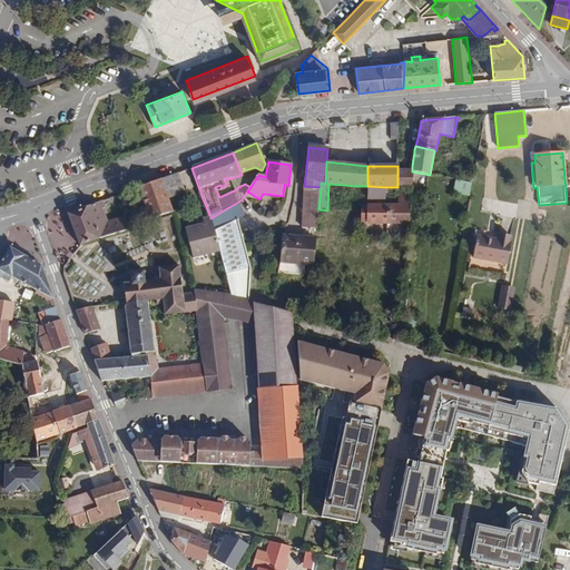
[(411,187),(412,172),(412,169),(397,169),(397,187),(411,187)]
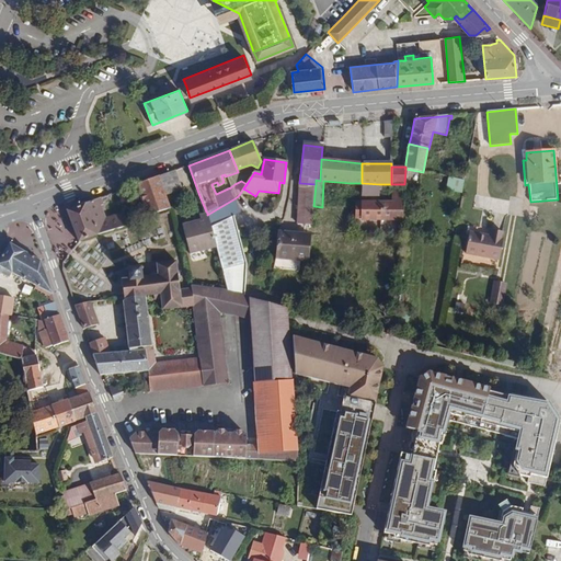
[(163,194),(182,189),(175,170),(158,176),(163,194)]
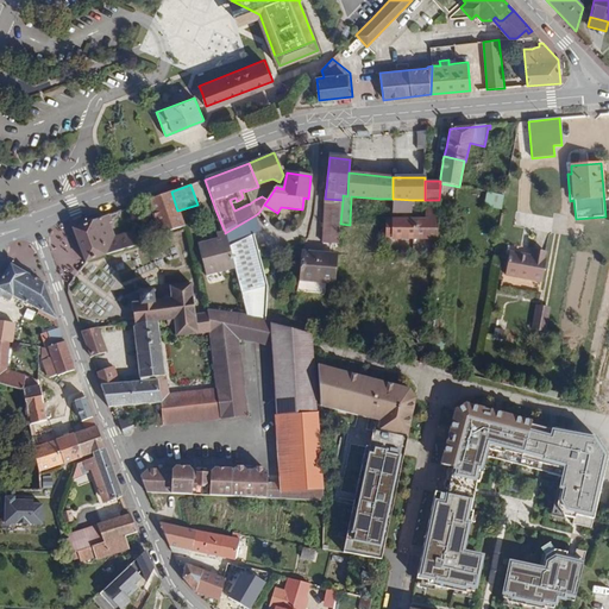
[(177,211),(171,192),(148,200),(159,233),(182,226),(177,211)]
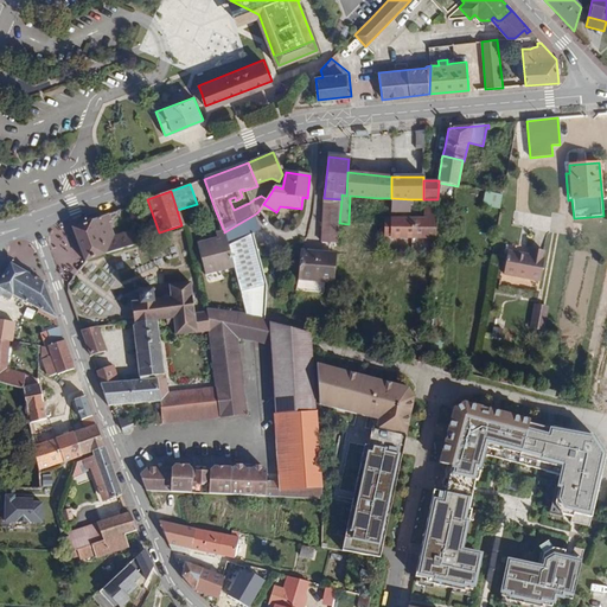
[(342,199),(324,198),(321,242),(337,243),(339,223),(342,199)]
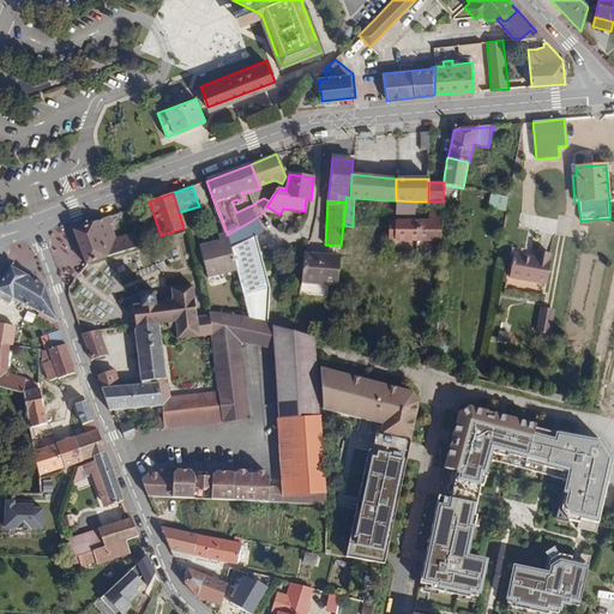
[(414,215),(415,202),(396,200),(396,215),(414,215)]
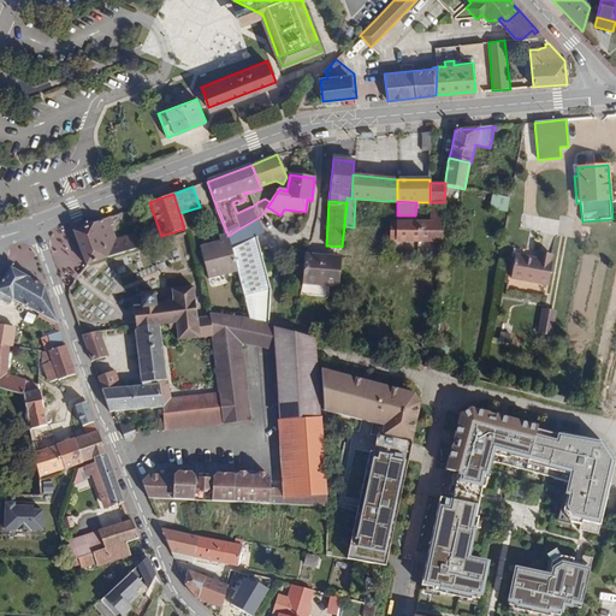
[(443,230),(444,212),(431,212),(430,223),(397,223),(397,242),(442,242),(443,230)]
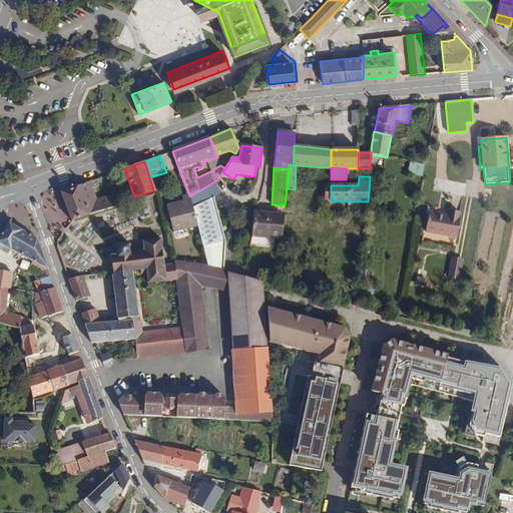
[(94,187),(91,180),(61,192),(72,221),(117,206),(115,202),(112,194),(96,200),(92,188),(94,187)]
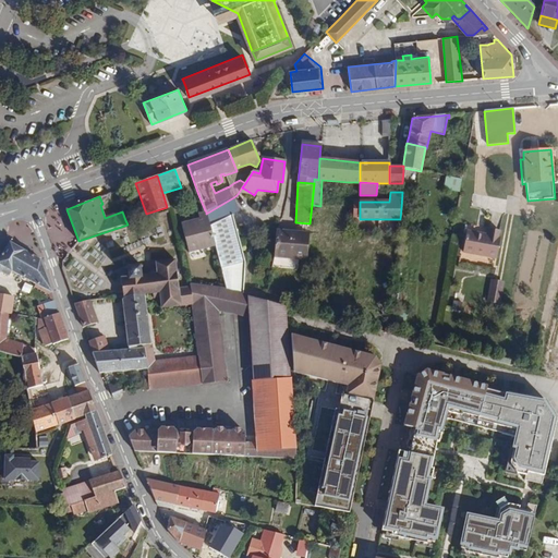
[(239,201),(235,196),(206,214),(209,227),(233,214),(239,211),(234,203),(239,201)]
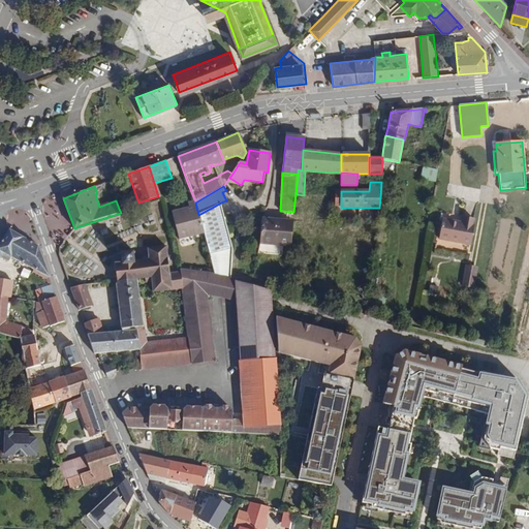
[(195,203),(195,200),(187,203),(189,207),(190,211),(173,215),(180,240),(204,232),(198,215),(195,203)]
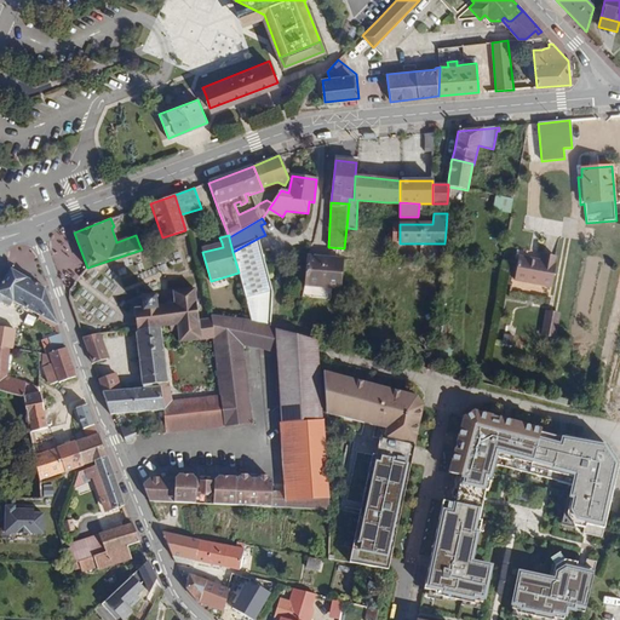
[(239,273),(246,299),(273,292),(259,237),(233,252),(239,273)]
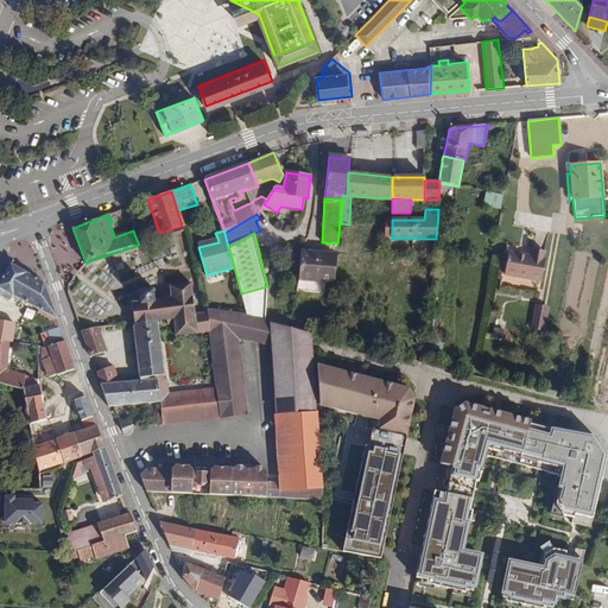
[(198,247),(219,242),(217,238),(197,244),(198,247)]
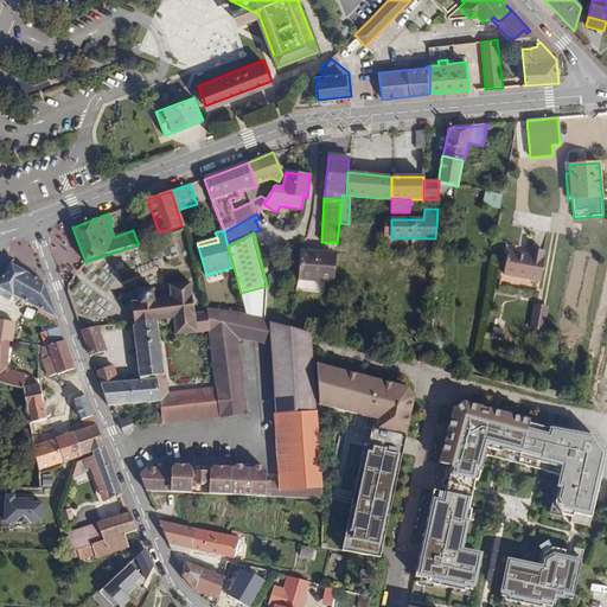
[(544,251),(532,249),(530,256),(508,251),(504,274),(541,281),(544,259),(543,259),(544,251)]
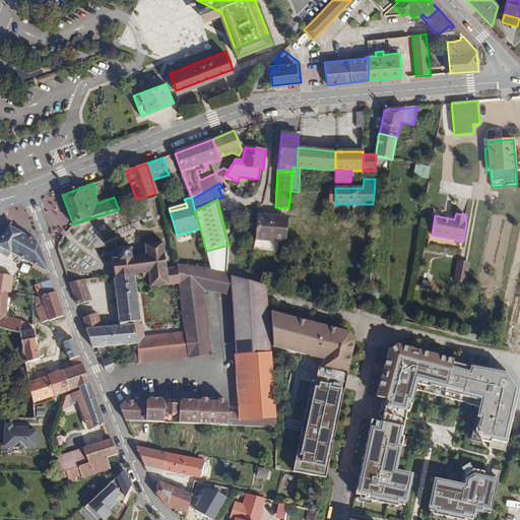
[(287,218),(258,215),(254,249),(278,251),(279,241),(285,242),(287,218)]
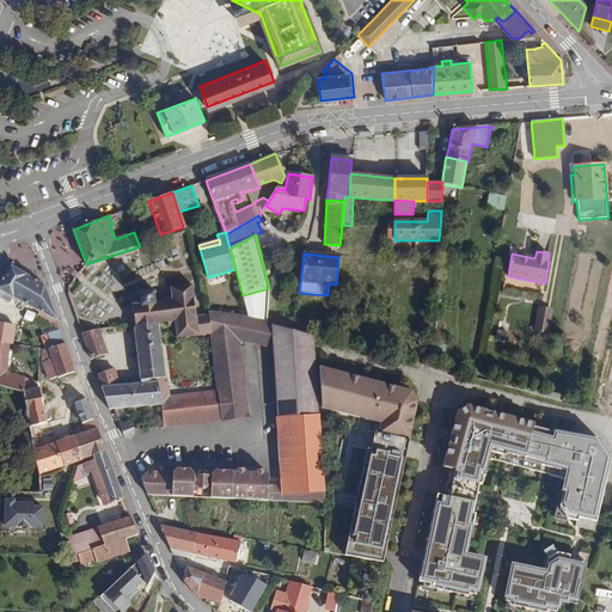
[(44,285),(11,265),(0,282),(0,298),(8,304),(12,299),(38,312),(37,314),(41,316),(42,314),(56,320),(44,285)]
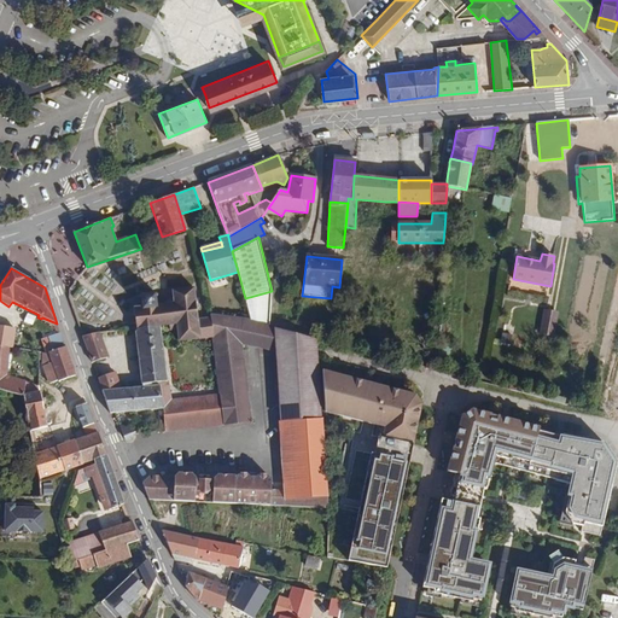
[(179,342),(214,338),(210,319),(197,320),(196,303),(198,303),(198,301),(194,301),(193,289),(173,291),(173,298),(167,299),(167,303),(156,304),(155,296),(157,296),(157,293),(155,295),(155,291),(152,291),(152,295),(143,296),(143,292),(140,293),(141,296),(138,296),(138,298),(141,298),(141,307),(136,308),(136,304),(134,304),(134,308),(133,308),(134,313),(130,313),(132,315),(134,315),(135,322),(132,322),(133,325),(135,325),(135,328),(159,325),(169,324),(169,330),(178,328),(179,342)]
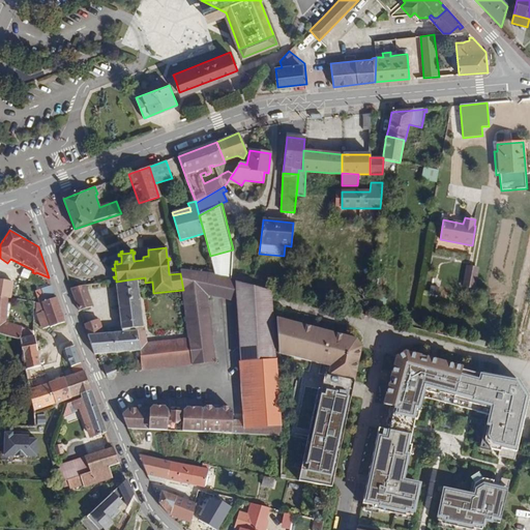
[(214,274),(231,278),(233,249),(210,256),(214,274)]
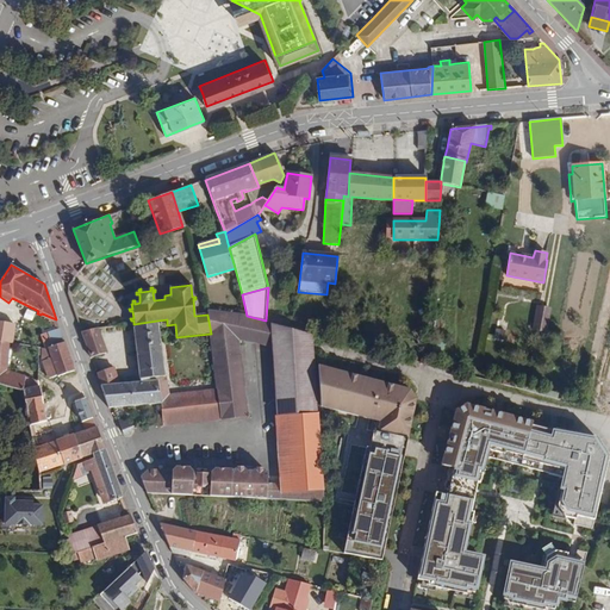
[(555,309),(537,306),(534,330),(551,334),(555,309)]
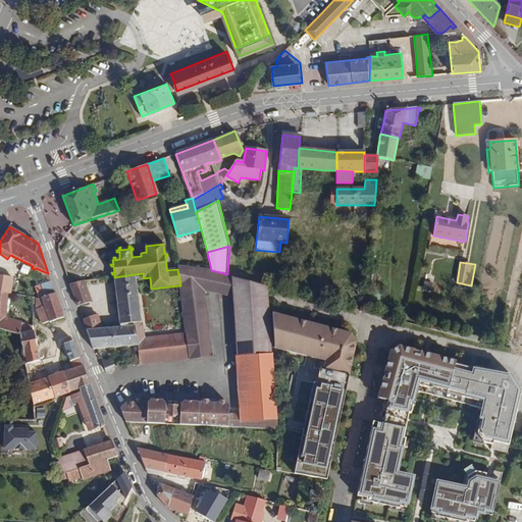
[(228,275),(227,274),(211,270),(177,266),(177,269),(180,285),(184,309),(187,333),(188,345),(146,350),(144,338),(142,323),(139,303),(135,274),(114,277),(121,326),(102,328),(98,314),(83,319),(93,350),(97,350),(112,348),(138,346),(140,364),(163,361),(211,356),(206,317),(203,291),(233,297),(238,356),(271,353),(266,288),(231,278),(231,275),(228,275)]
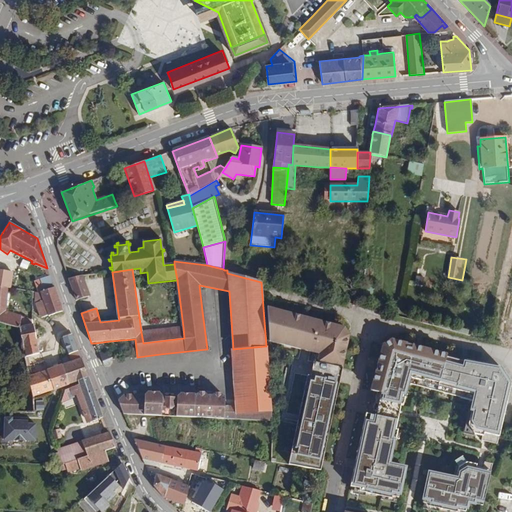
[(245,270),(224,265),(224,270),(227,270),(242,274),(244,275),(245,270)]
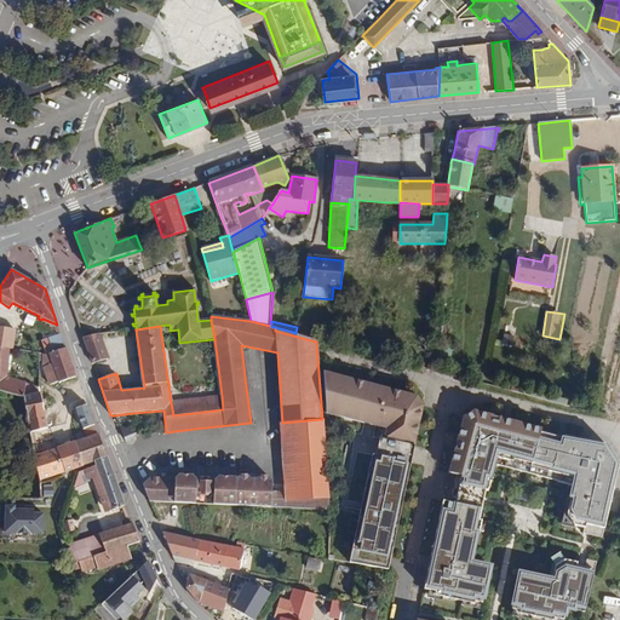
[(12,339),(13,327),(0,327),(0,329),(4,329),(4,339),(12,339)]
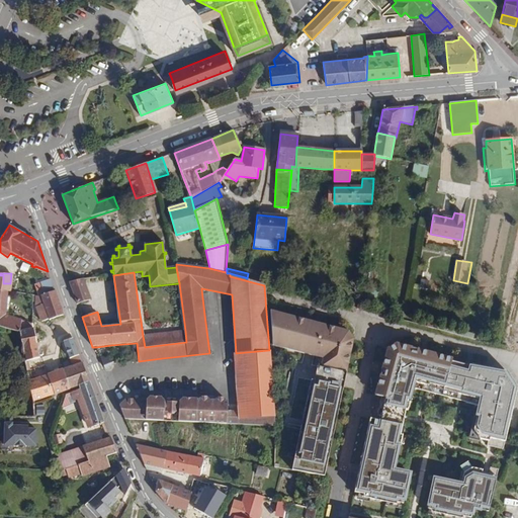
[(0,287),(8,288),(11,289),(11,283),(10,283),(3,283),(3,275),(0,275),(0,287)]
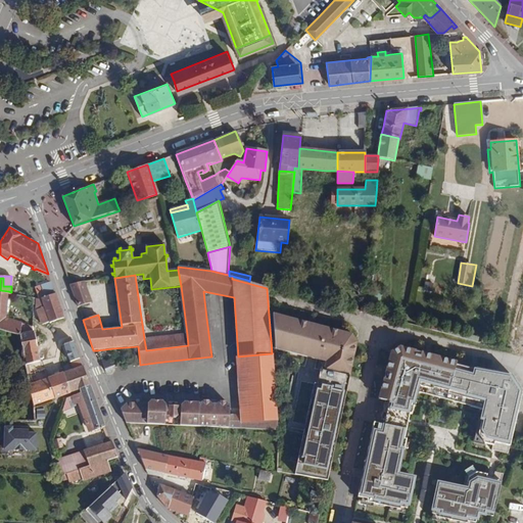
[(35,287),(39,299),(55,293),(51,282),(35,287)]
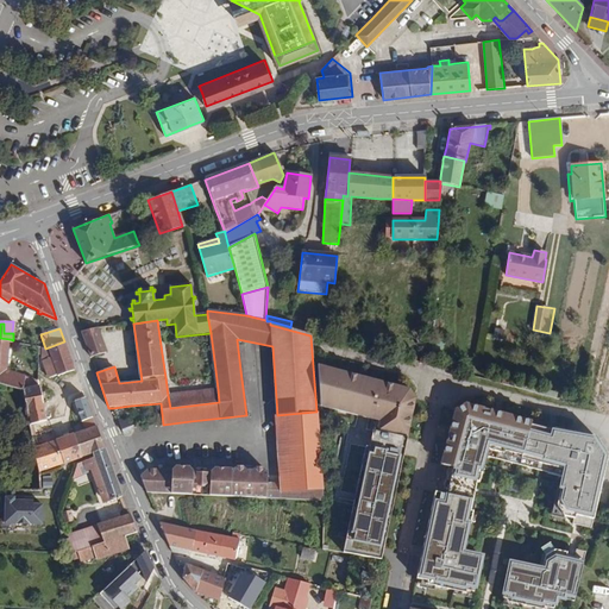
[(106,352),(99,328),(82,332),(90,357),(106,352)]
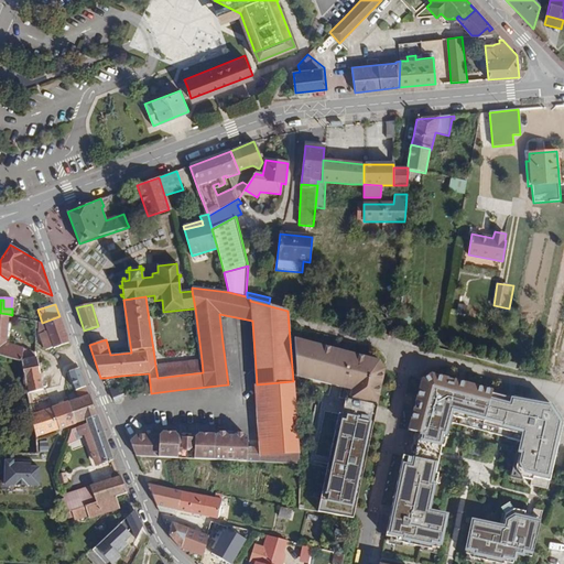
[(7,343),(9,314),(0,313),(0,356),(19,364),(23,348),(7,343)]
